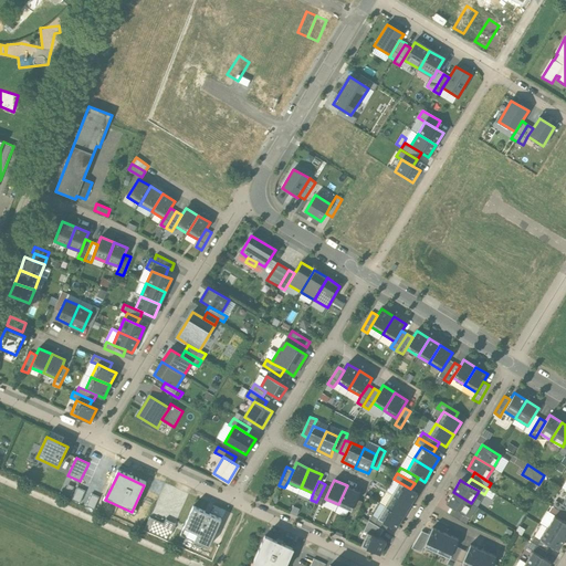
[(410,489),(399,482),(392,494),(410,505),(417,493),(410,489)]
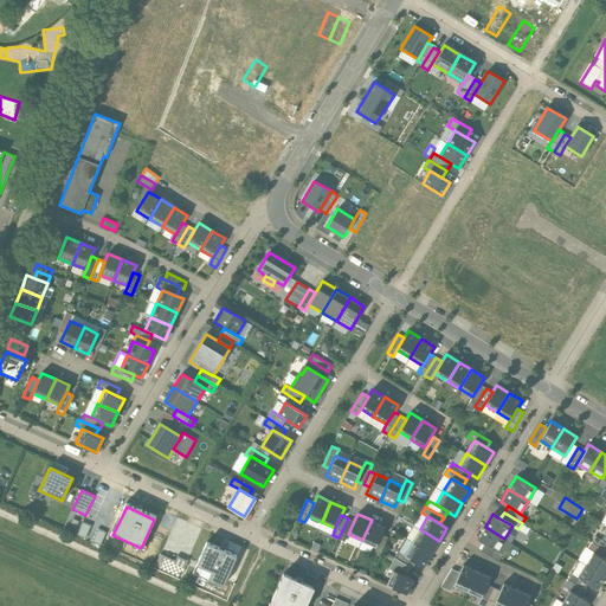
[(348,519),(339,537),(346,541),(348,534),(354,521),(348,519)]
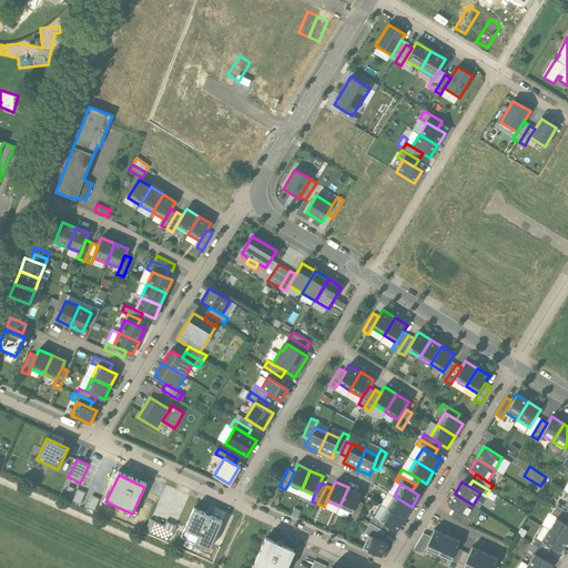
[(348,487),(340,506),(352,513),(357,500),(361,493),(348,487)]
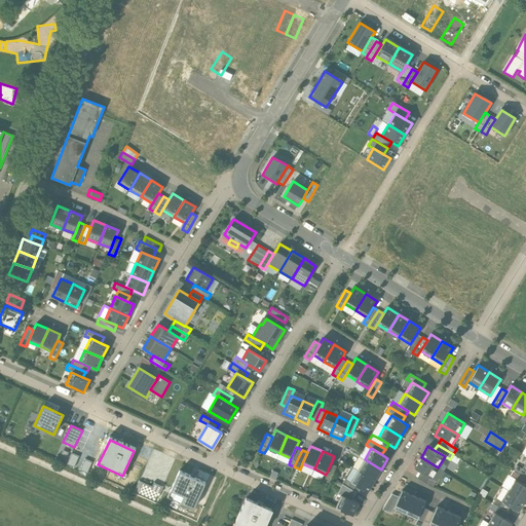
[(438,467),(421,457),(414,468),(420,472),(430,479),(438,467)]
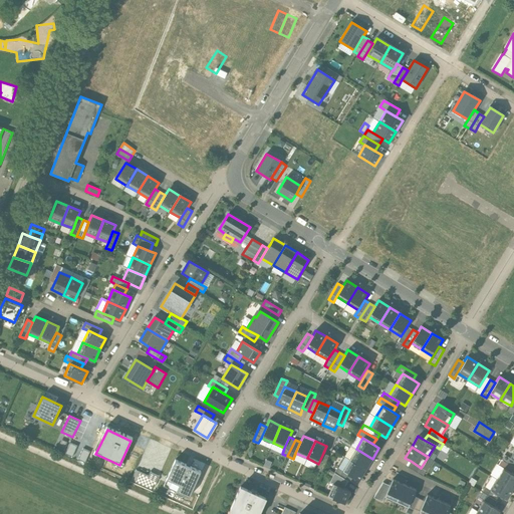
[(372,459),(356,449),(349,460),(365,470),(372,459)]
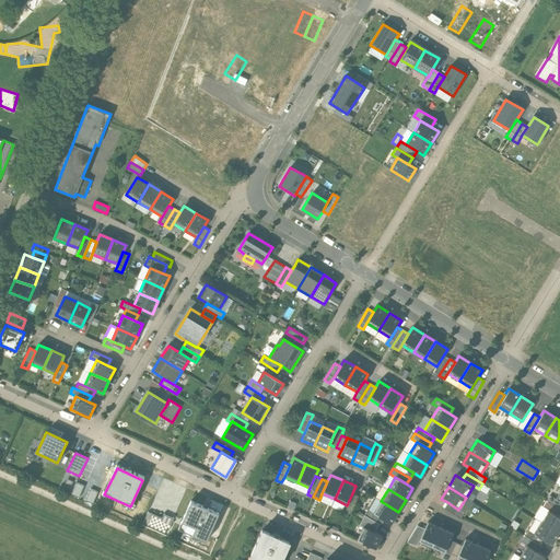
[(347,505),(345,511),(350,514),(359,496),(352,493),(347,505)]
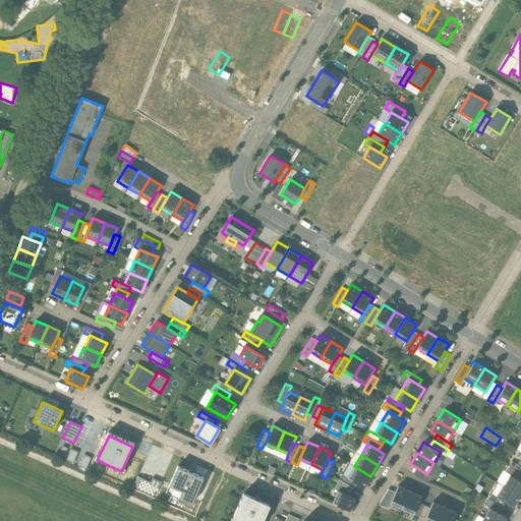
[(520,466),(517,464),(512,460),(508,465),(520,473),(520,466)]
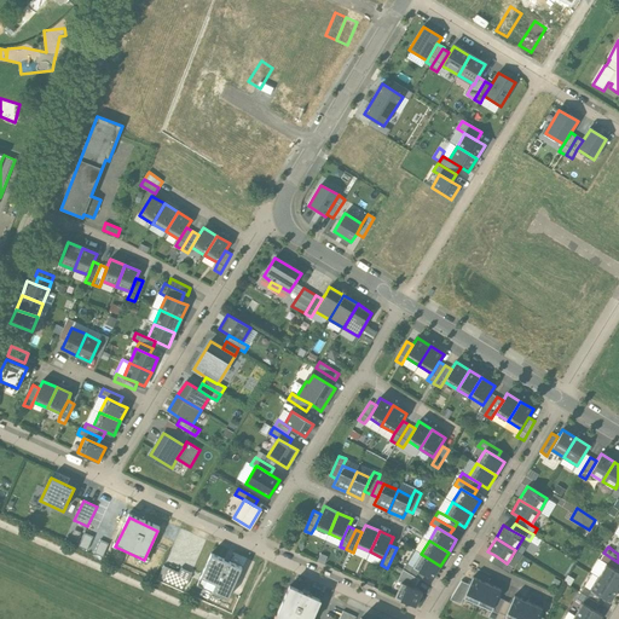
[(224,559),(210,553),(197,584),(227,597),(242,567),(229,561),(229,562),(224,560),(224,559)]
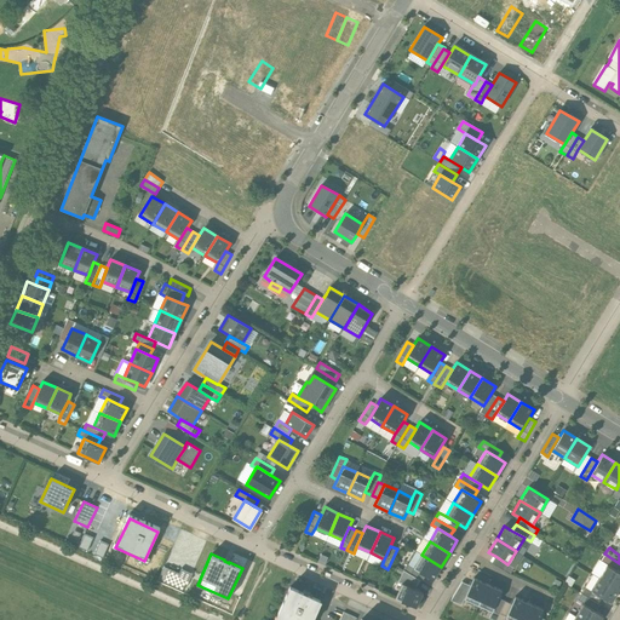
[(441,567),(422,555),(413,567),(426,575),(434,579),(441,567)]
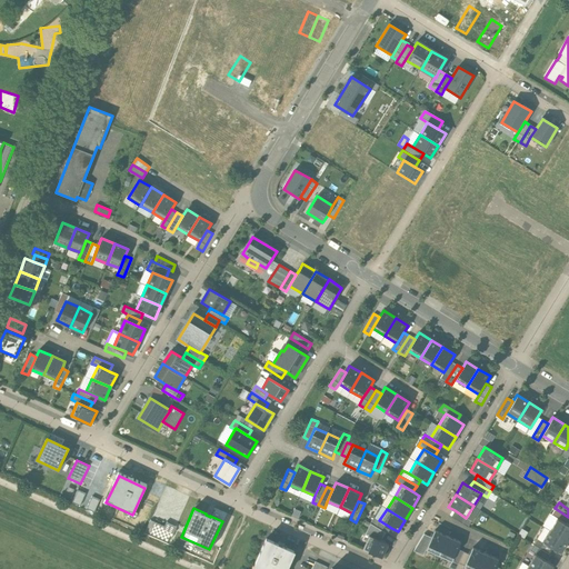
[(466,518),(455,510),(451,516),(468,527),(471,521),(466,518)]
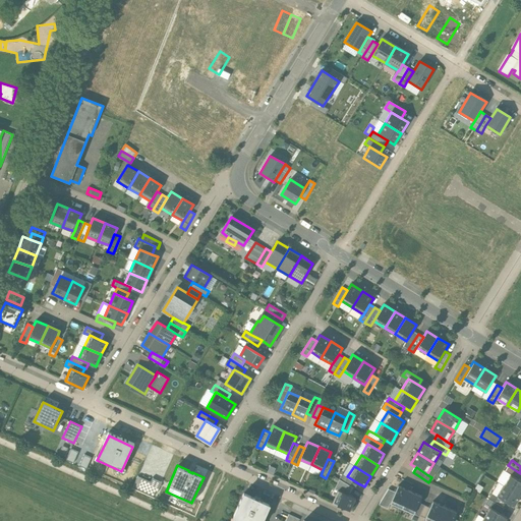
[(347,476),(342,473),(339,478),(352,486),(354,488),(358,483),(347,476)]
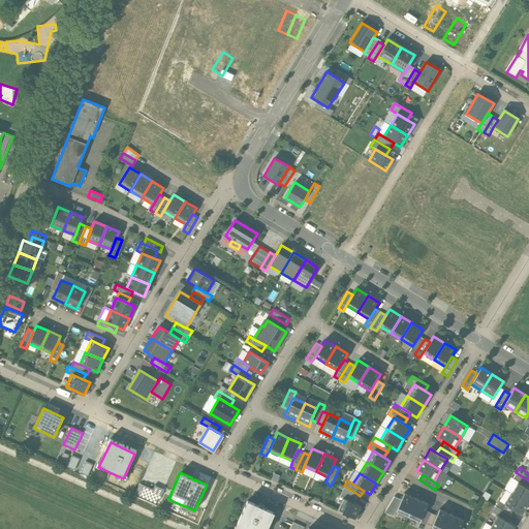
[(528,500),(528,488),(518,481),(511,493),(528,502),(528,500)]
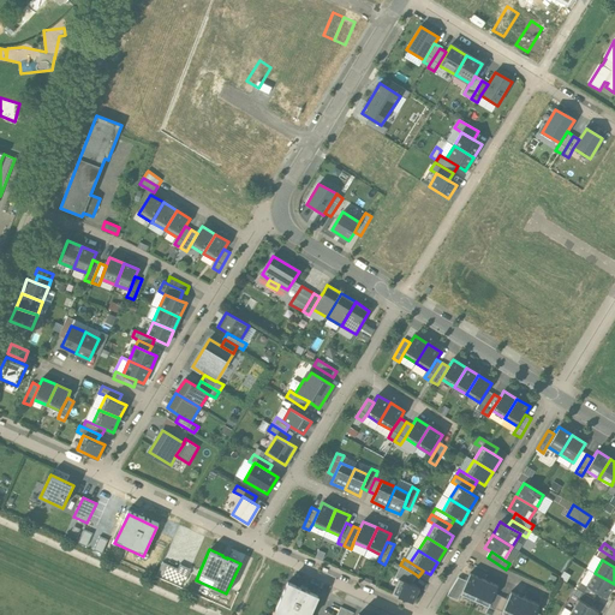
[(185,581),(191,568),(179,563),(178,568),(167,563),(161,577),(180,585),(183,581),(185,581)]
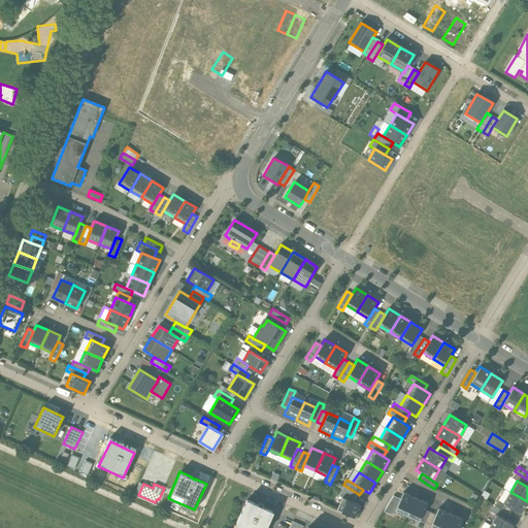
[(357,493),(343,485),(339,495),(342,496),(353,501),(357,493)]
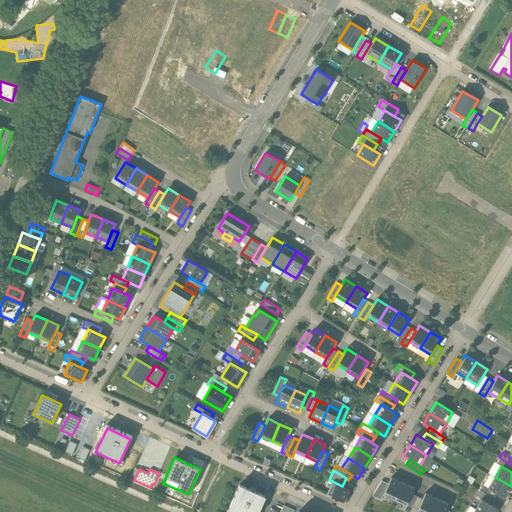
[(403,482),(391,477),(388,483),(383,494),(395,499),(403,482)]
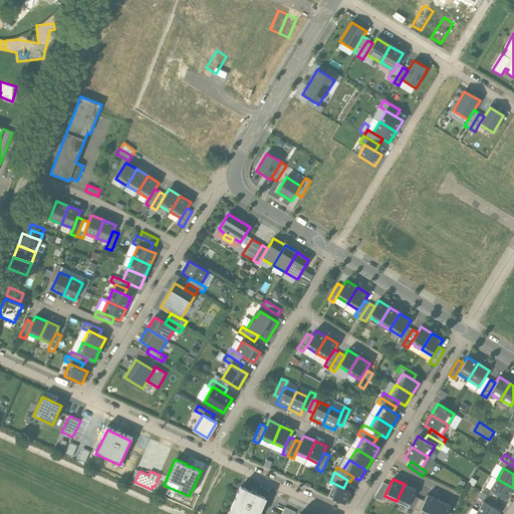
[(513,488),(497,479),(490,489),(500,496),(506,499),(513,488)]
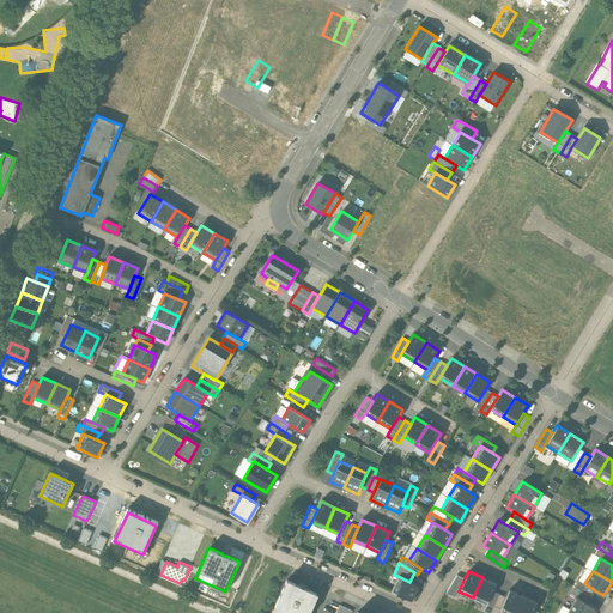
[(465,578),(456,575),(445,593),(456,598),(459,592),(465,578)]
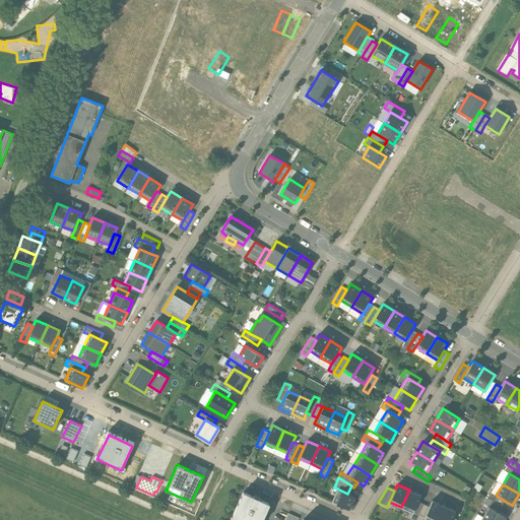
[(347,494),(337,489),(331,501),(349,509),(354,497),(347,494)]
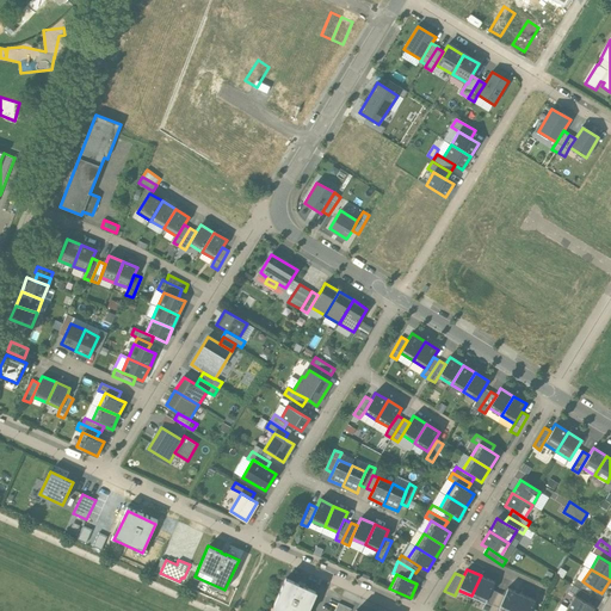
[(494,581),(481,575),(471,596),(485,602),(491,588),(494,581)]
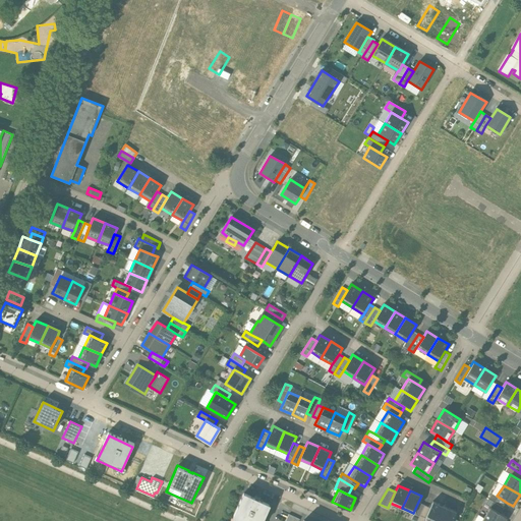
[(497,496),(491,493),(488,498),(504,508),(507,503),(497,496)]
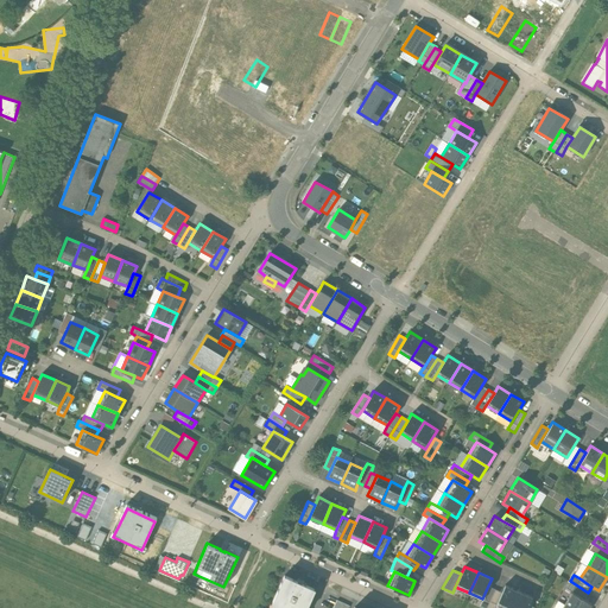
[(305,607),(315,589),(284,576),(272,602),(279,606),(277,607),(305,607)]
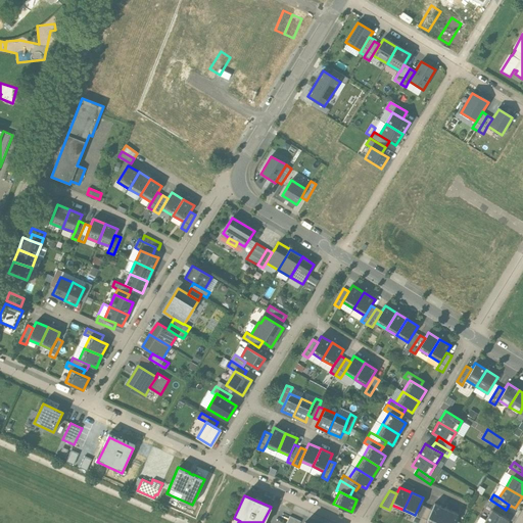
[(506,510),(490,500),(487,506),(492,509),(503,515),(506,510)]
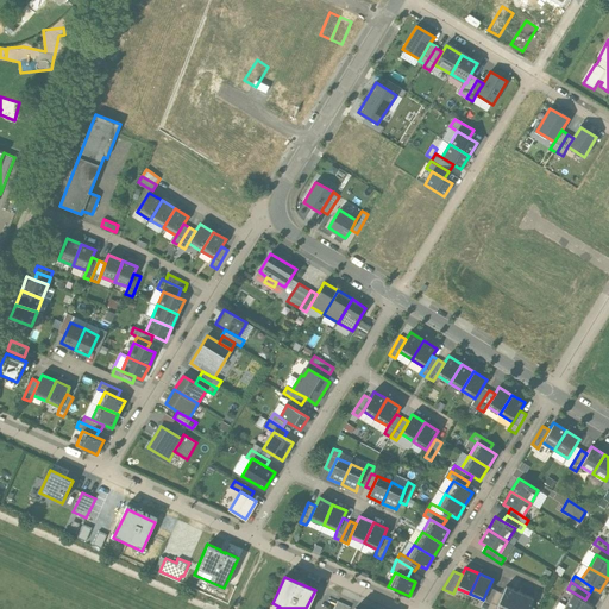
[(502,592),(496,606),(503,608),(512,608),(520,591),(506,585),(502,592)]
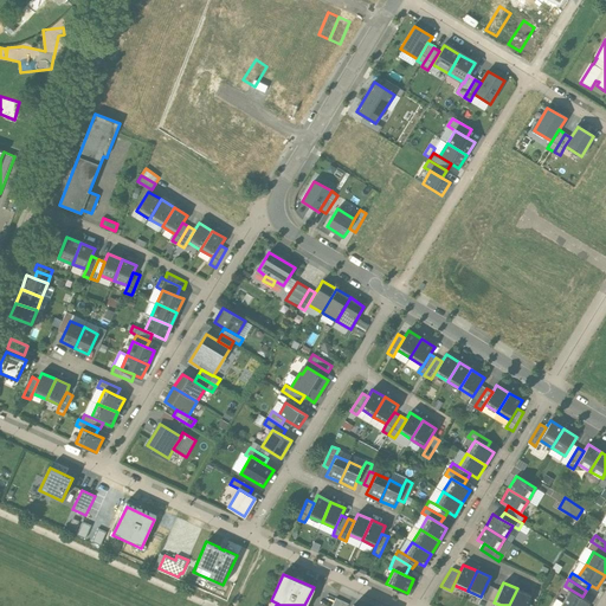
[(481,597),(478,604),(483,605),(484,605),(494,587),(487,584),(481,597)]
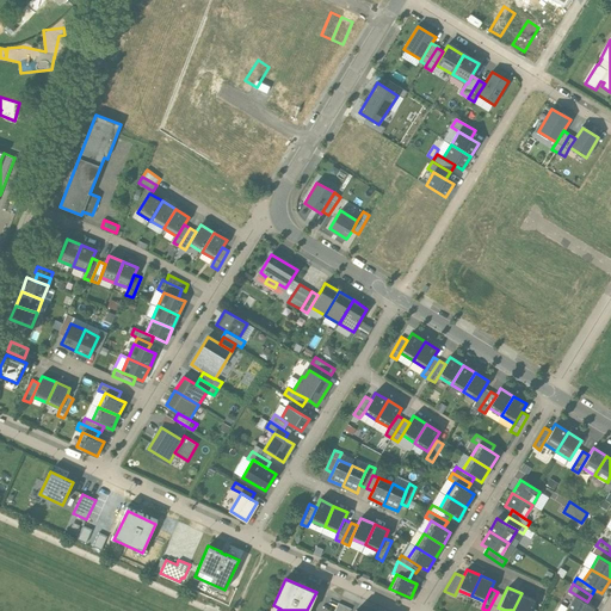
[(498,592),(488,610),(497,610),(498,608),(504,594),(498,592)]
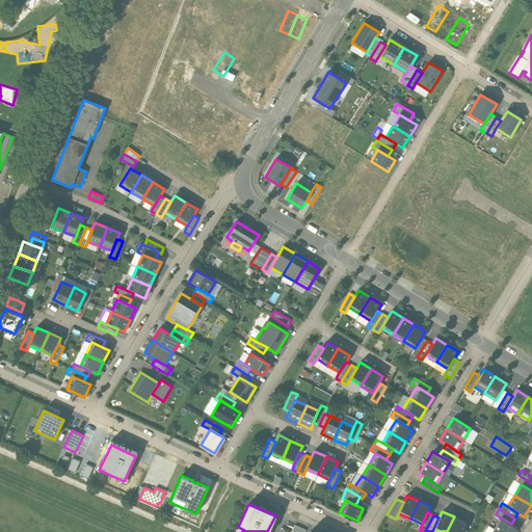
[(454,516),(447,531),(461,531),(463,529),(466,523),(454,516)]
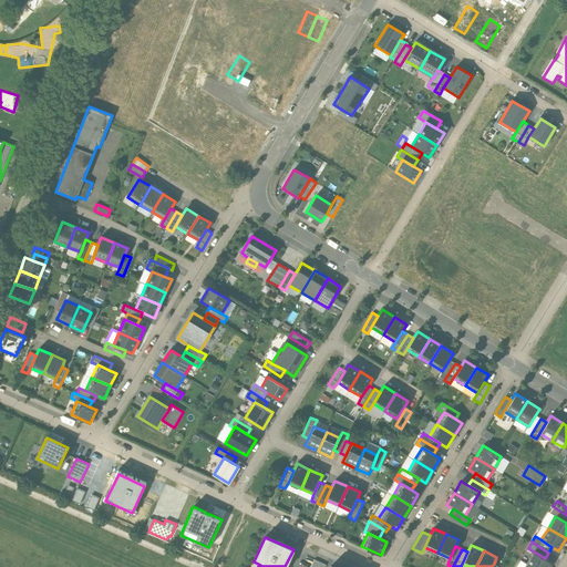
[(545,558),(534,552),(526,564),(532,566),(548,566),(552,563),(545,558)]
